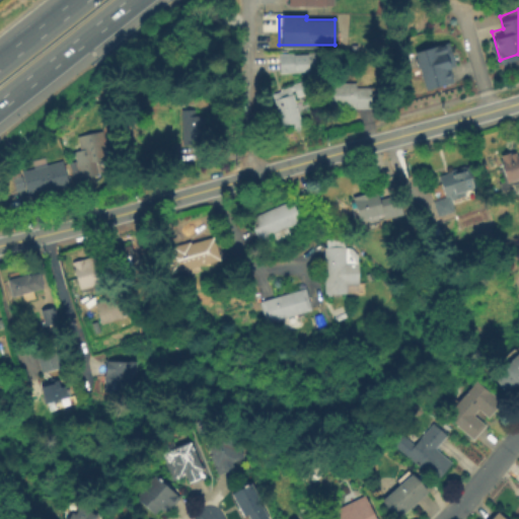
[(426,87),(415,48),(447,38),(453,61),(446,63),(451,80),(426,87)]
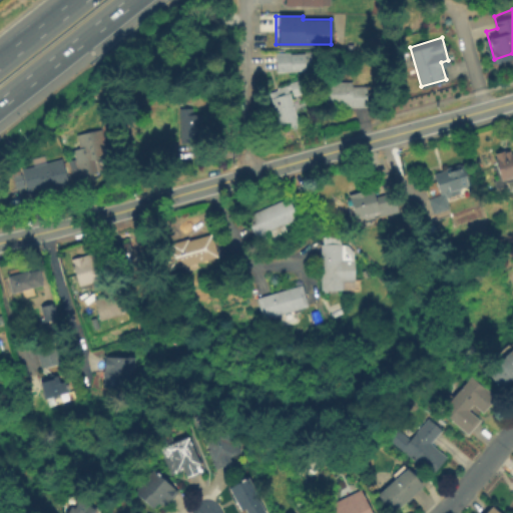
[(275,55),(312,52),(313,71),(277,73),(275,55)]
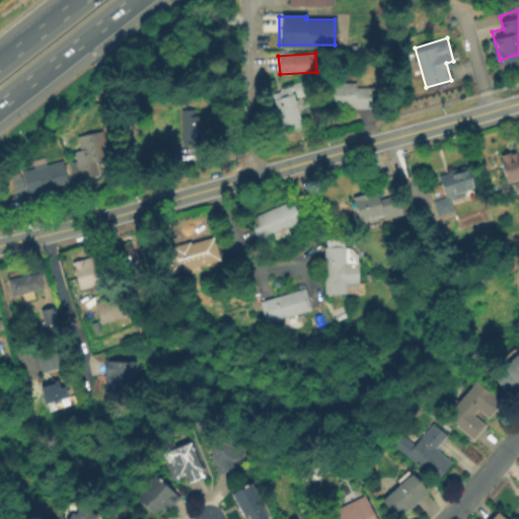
[(375,88),(374,106),(329,104),(330,79),(357,80),(357,87),(375,88)]
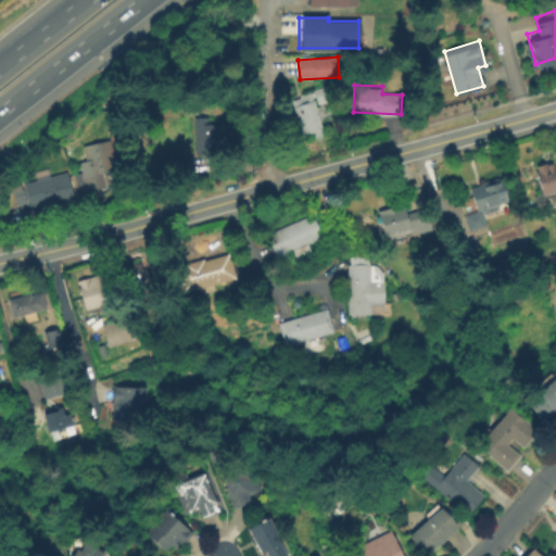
[(323,135),(311,97),(313,96),(315,102),(325,99),(321,87),(298,95),(298,97),(289,100),(302,141),(323,135)]
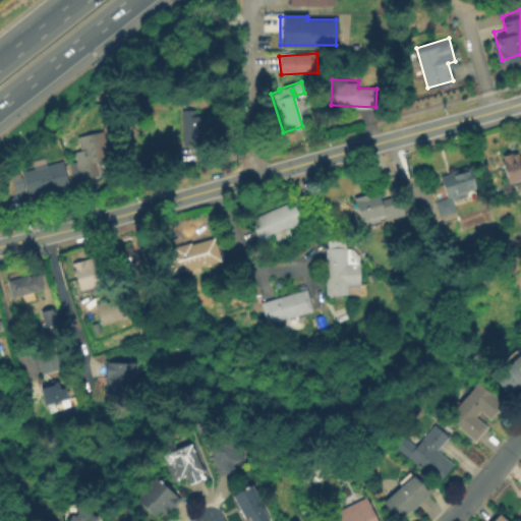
[(205,116),(206,145),(183,145),(182,110),(195,109),(195,116),(205,116)]
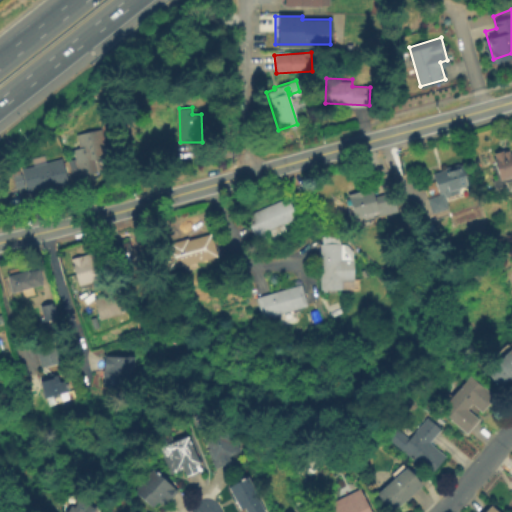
[(99,171),(81,175),(78,160),(84,159),(78,134),(102,128),(108,154),(95,157),(99,171)]
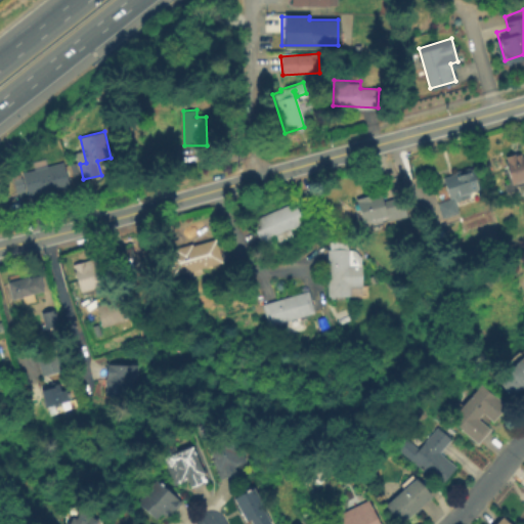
[(521,155),(522,158),(523,157),(523,186),(513,190),(506,162),(508,162),(507,158),(515,155),(516,156),(521,155)]
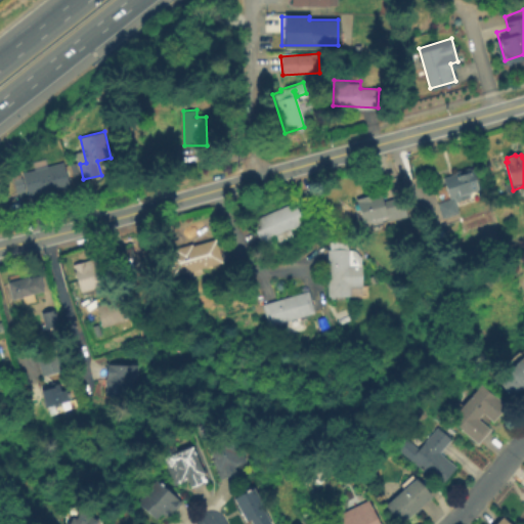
[(73,187),(47,194),(45,190),(31,194),(25,172),(66,161),(73,187)]
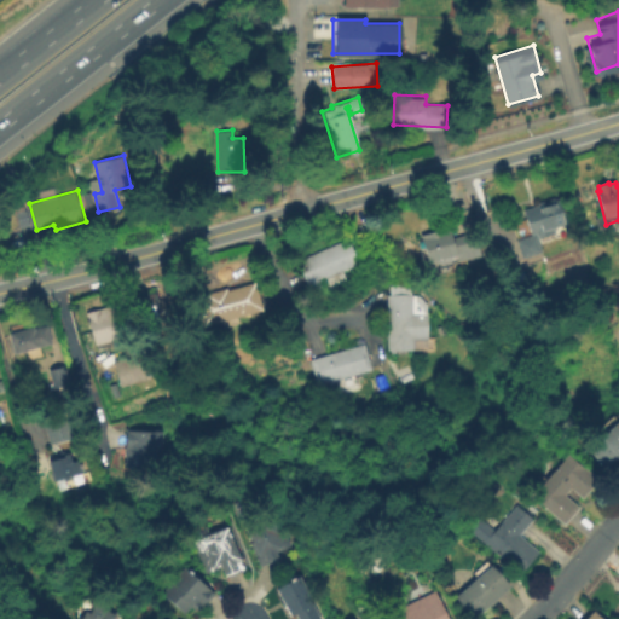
[(521,256),(515,237),(531,232),(522,207),(560,195),(570,224),(538,233),(543,249),(521,256)]
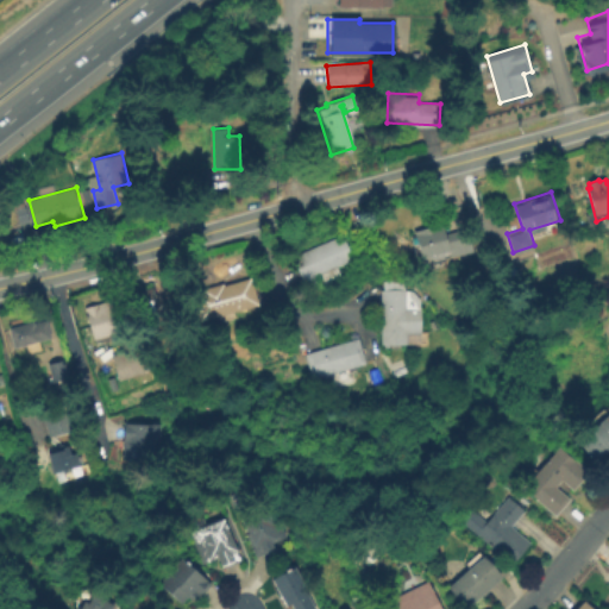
[(31,224),(22,225),(17,209),(26,207),(31,224)]
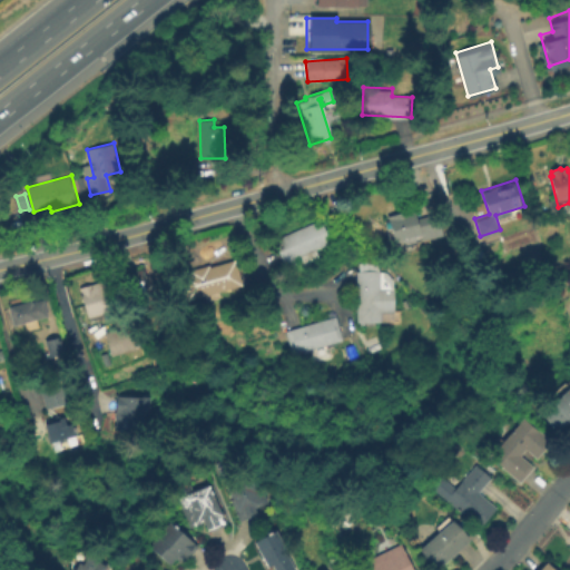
[(408,209),(409,213),(418,210),(420,219),(439,214),(444,234),(423,239),(424,243),(400,251),(390,215),(408,209)]
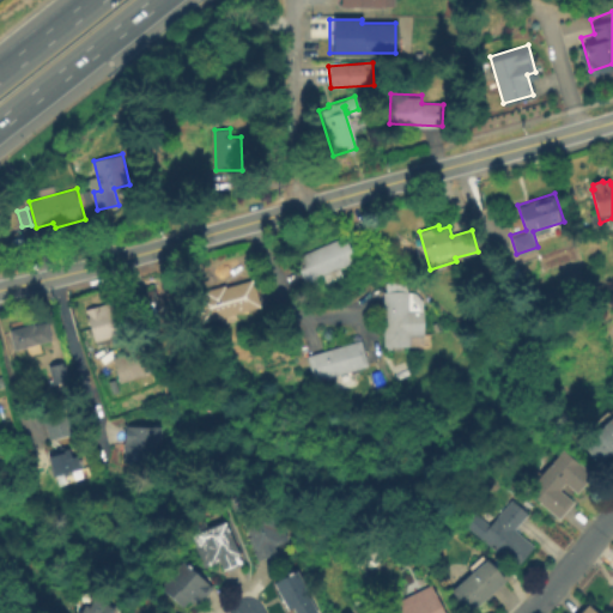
[(340,268),(343,277),(328,284),(325,275),(307,284),(296,259),(346,237),(356,261),(340,268)]
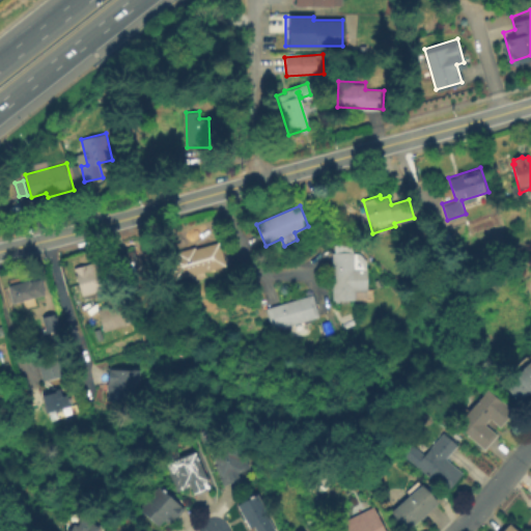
[(168,255),(194,247),(195,250),(218,243),(225,267),(175,281),(168,255)]
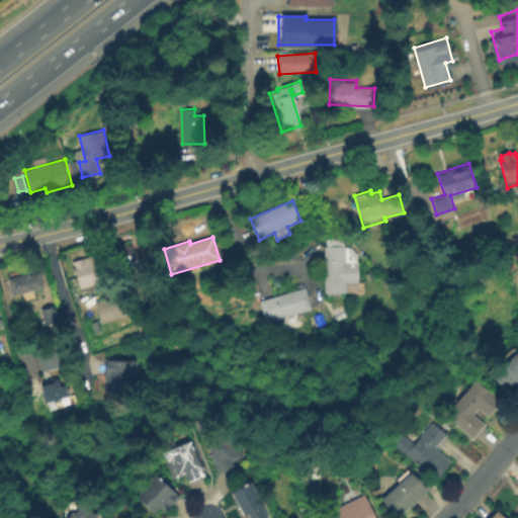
[(347,239),(346,246),(349,246),(349,247),(352,247),(358,254),(359,284),(349,284),(349,291),(326,291),(326,247),(329,247),(329,239),(347,239)]
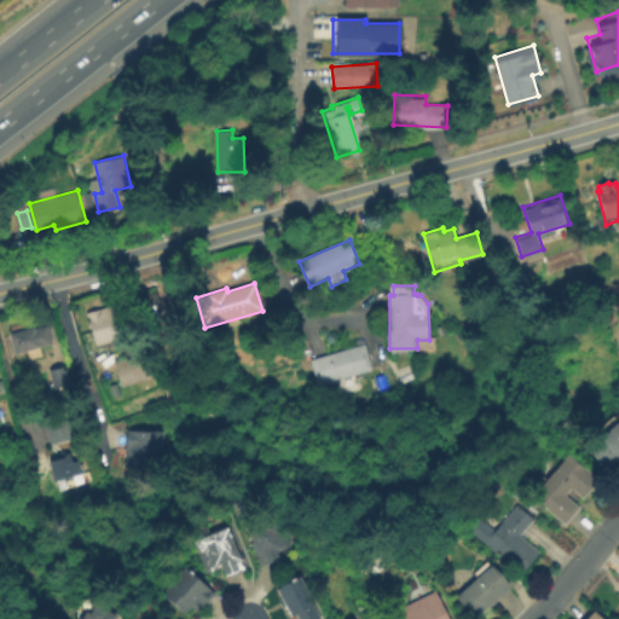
[(150,290),(151,294),(156,293),(162,314),(158,317),(161,324),(142,330),(133,298),(142,294),(150,290)]
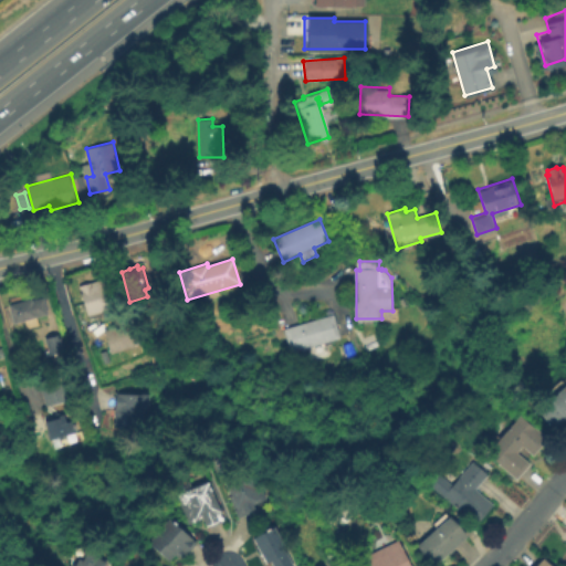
[(98,317),(85,321),(76,284),(100,278),(106,307),(96,310),(98,317)]
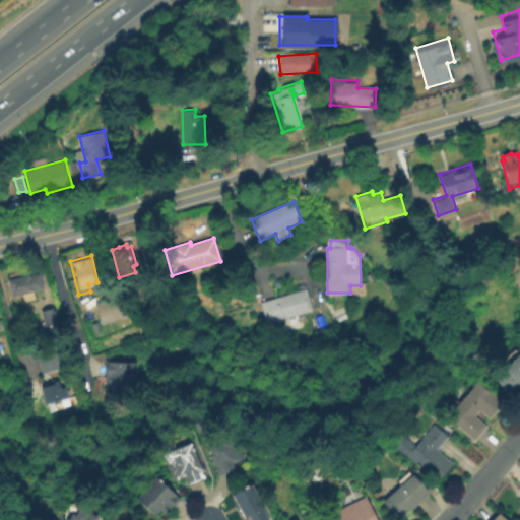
[(25,273),(26,276),(37,273),(41,287),(10,297),(5,279),(25,273)]
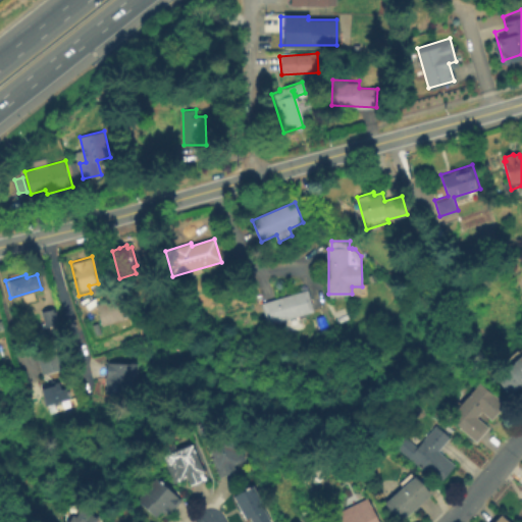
[(314,312),(269,325),(263,303),(308,290),(314,312)]
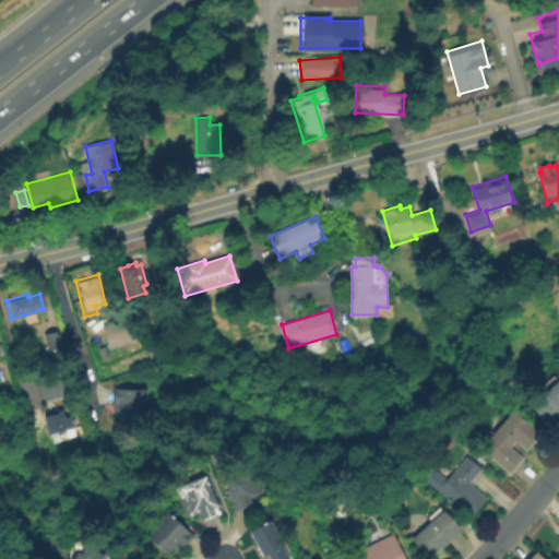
[(134,342),(111,348),(105,325),(128,319),(134,342)]
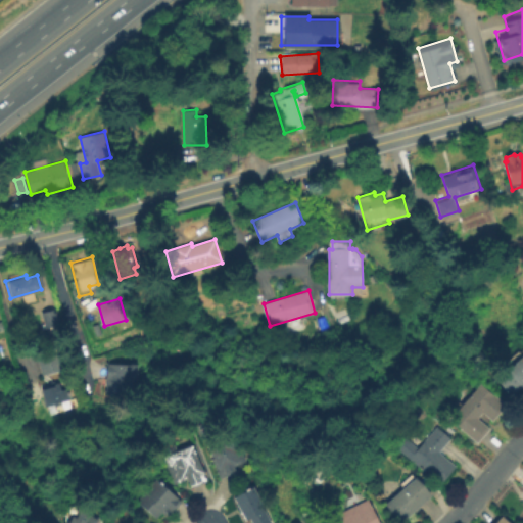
[(59,327),(47,330),(43,313),(55,310),(59,327)]
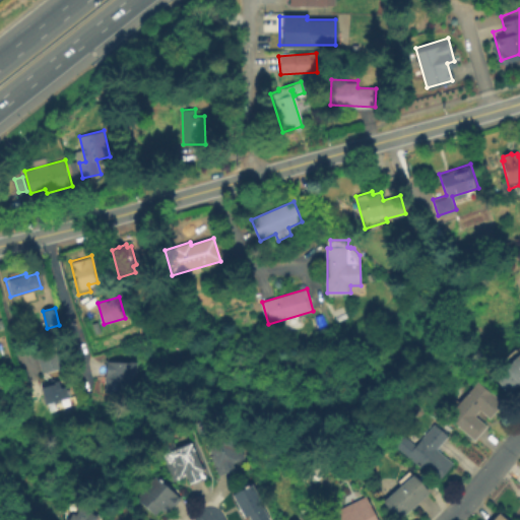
[(61,368),(41,373),(37,355),(57,351),(61,368)]
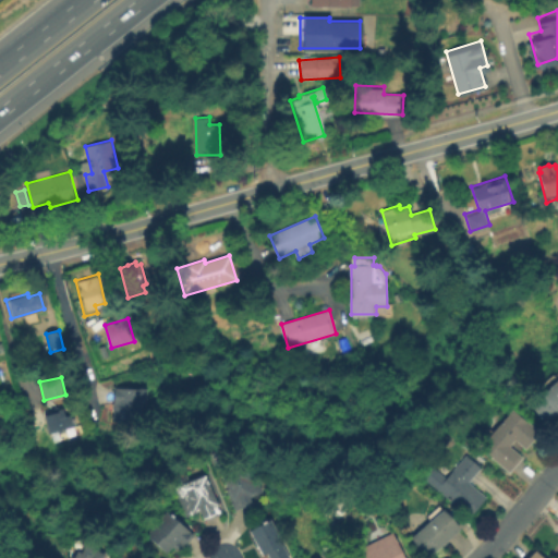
[(557,413),(548,422),(533,404),(557,381),(557,413)]
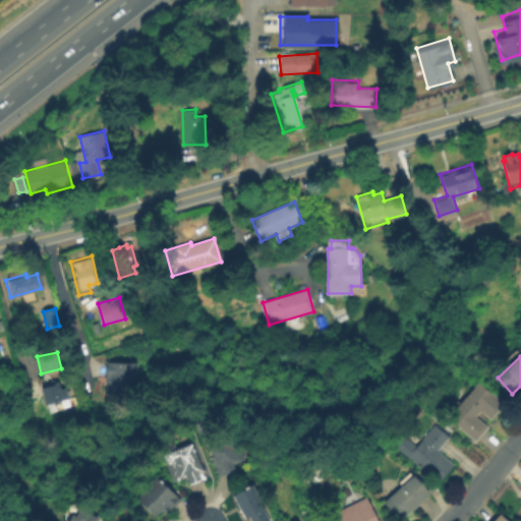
[(128,371),(127,392),(102,391),(103,360),(133,361),(133,372),(128,371)]
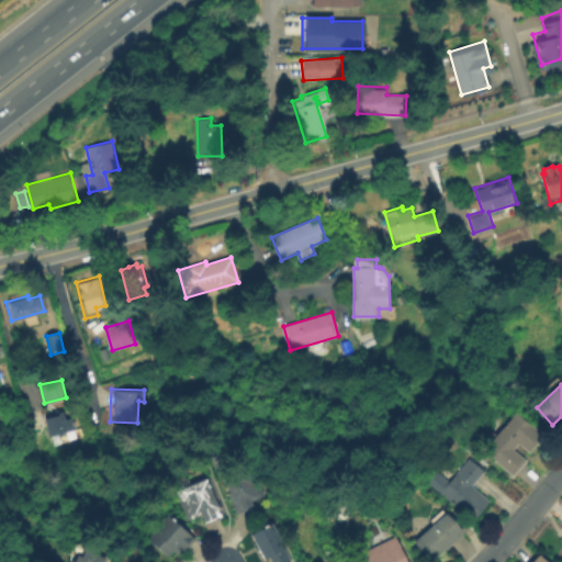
[(65,412),(66,418),(71,417),(75,429),(49,436),(44,417),(65,412)]
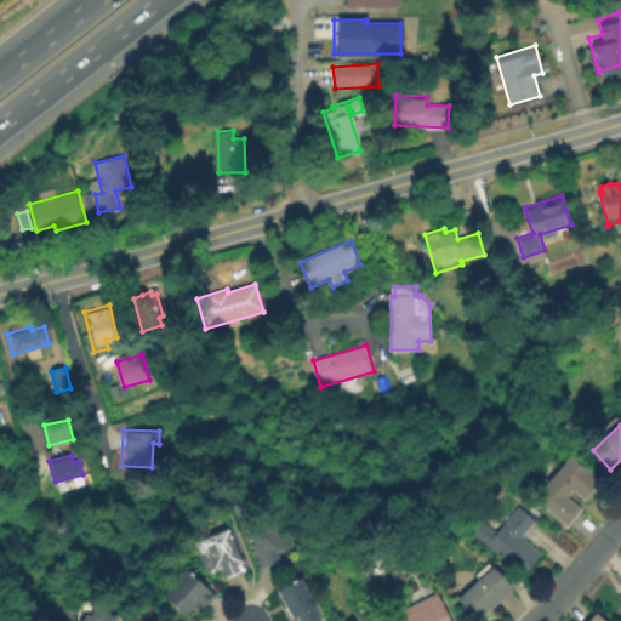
[(603,480),(587,500),(575,489),(570,496),(584,508),(568,527),(535,499),(573,455),(603,480)]
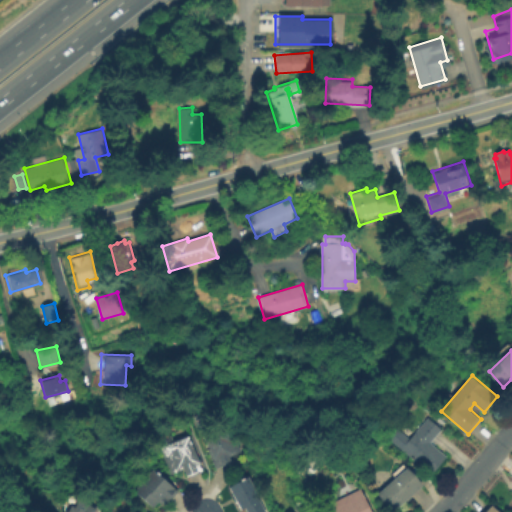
[(448,456),(433,474),(404,448),(430,417),(444,429),(433,442),(448,456)]
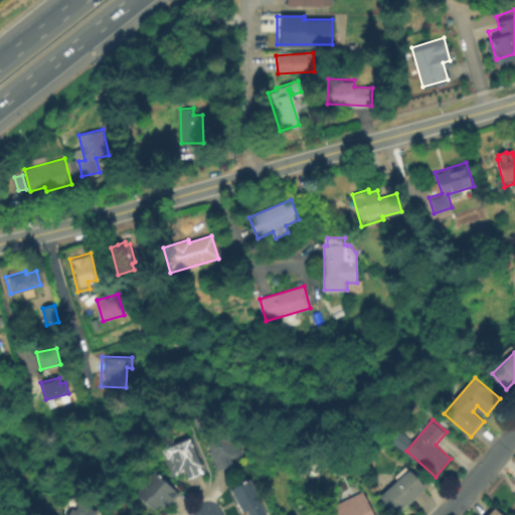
[(230,466),(214,472),(213,469),(201,441),(229,430),(240,456),(228,461),(230,466)]
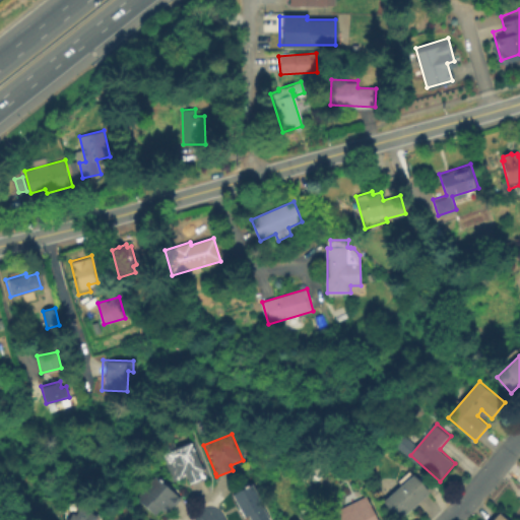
[(192,442),(205,477),(192,484),(189,476),(176,481),(164,453),(168,451),(171,449),(170,446),(177,443),(179,447),(192,442)]
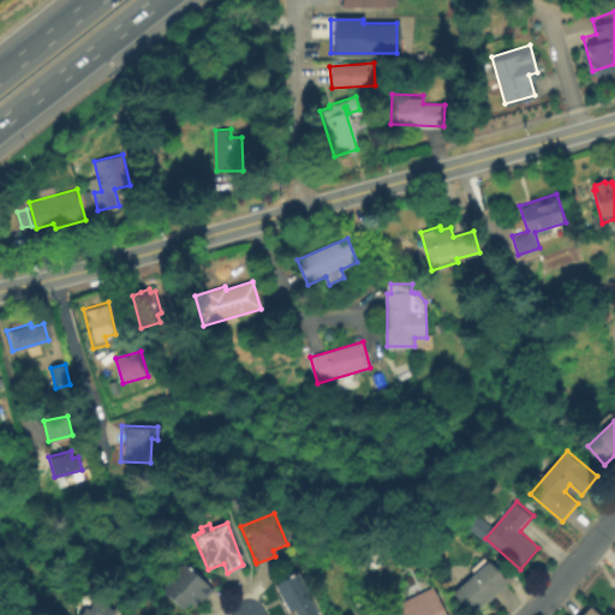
[(511,581),(476,613),(458,592),(493,560),(511,581)]
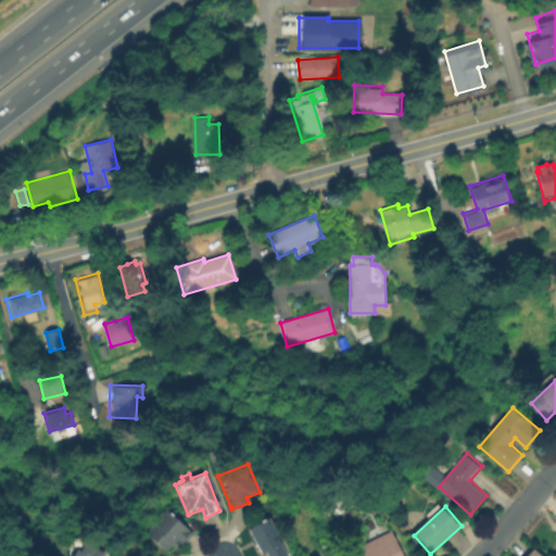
[(191,529),(174,550),(168,545),(164,551),(146,534),(168,508),(191,529)]
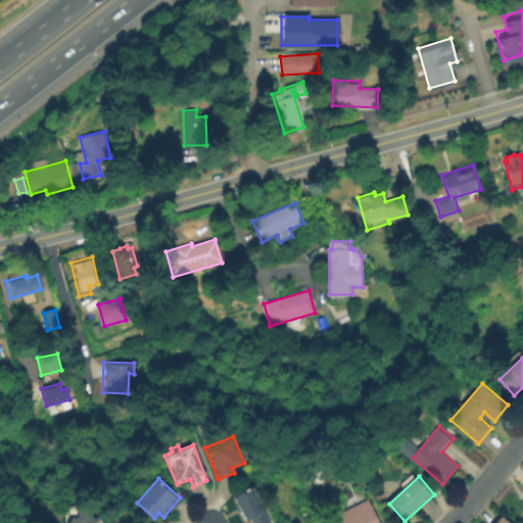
[(253,485),(255,488),(257,486),(276,522),(274,522),(255,522),(253,519),(248,521),(235,496),(249,490),(247,489),(253,485)]
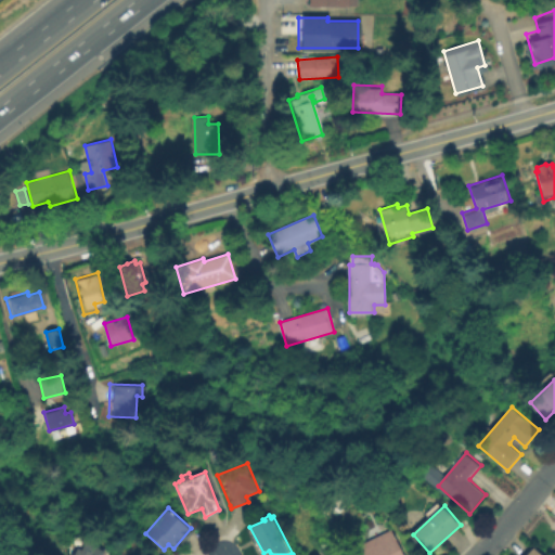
[(407,554),(355,554),(352,550),(394,529),(407,554)]
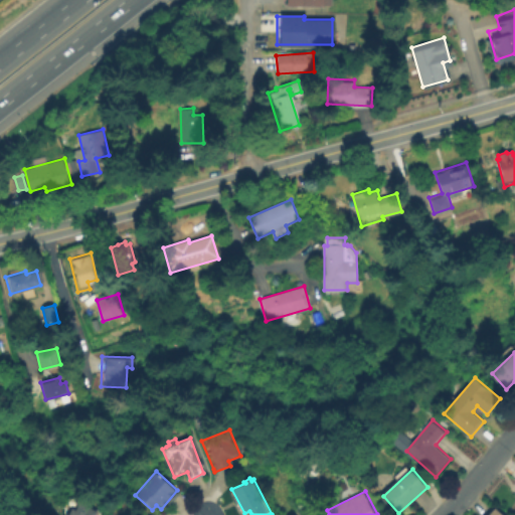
[(82,500),(101,511),(98,514),(65,514),(68,511),(70,513),(73,508),(78,509),(82,500)]
